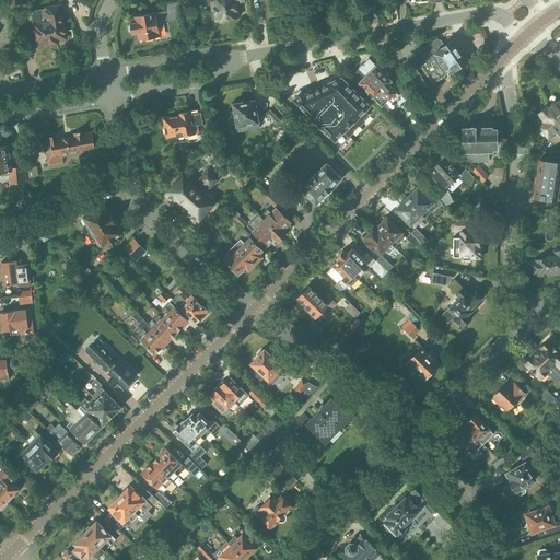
[(22,7),(20,0),(12,0),(10,0),(12,14),(18,14),(16,8),(22,7)]
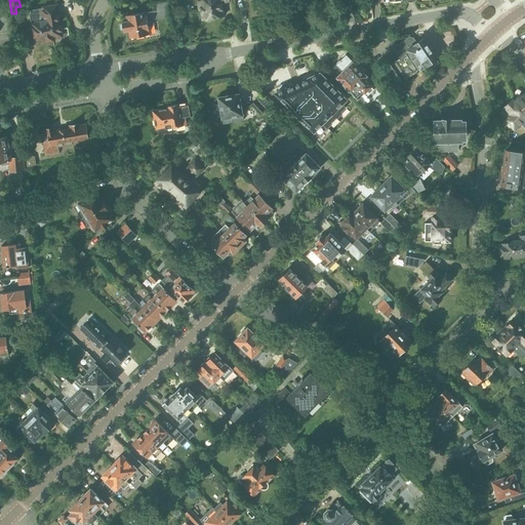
[(205,0),(198,1),(200,10),(202,10),(203,21),(205,19),(207,22),(212,21),(214,18),(224,16),(221,3),(232,1),(232,0),(205,0)]
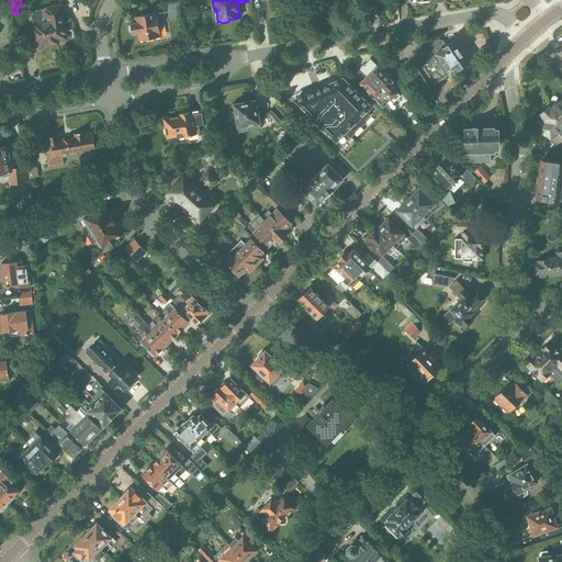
[(180,1),(166,3),(169,20),(180,18),(179,9),(181,8),(180,1)]
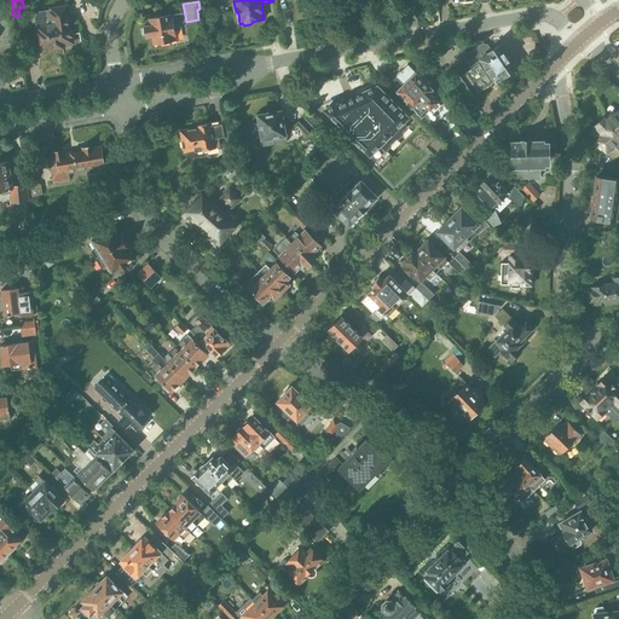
[(35,17),(40,50),(74,44),(67,7),(35,12),(35,16),(35,17)]
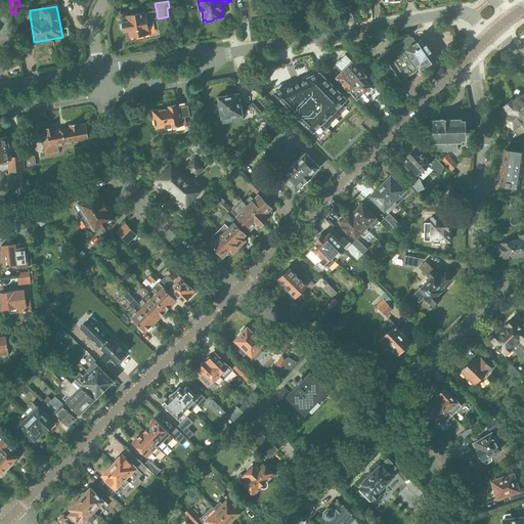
[(127,22),(122,23),(124,33),(128,32),(130,39),(134,38),(134,39),(145,37),(145,36),(149,35),(148,27),(147,26),(154,25),(151,11),(145,13),(145,12),(126,16),(127,22)]
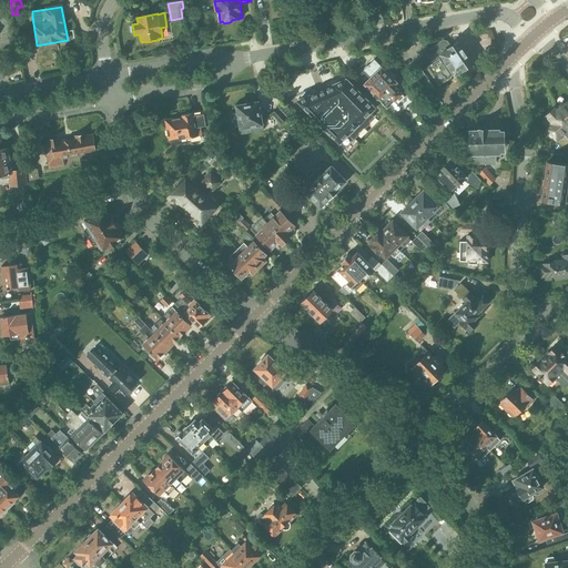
[(474,63),(458,41),(448,48),(443,40),(429,49),(425,52),(433,63),(426,67),(439,85),(455,74),(455,75),(463,70),(463,71),(464,70),(466,73),(475,68),(473,64),(474,63)]
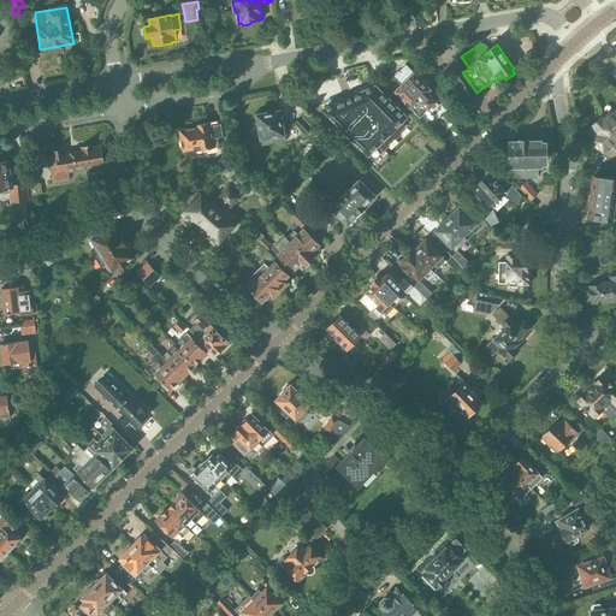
[(431,90),(427,86),(424,83),(418,76),(406,64),(395,76),(402,84),(395,92),(420,118),(428,110),(432,113),(439,106),(436,102),(437,102),(428,93),(431,90)]
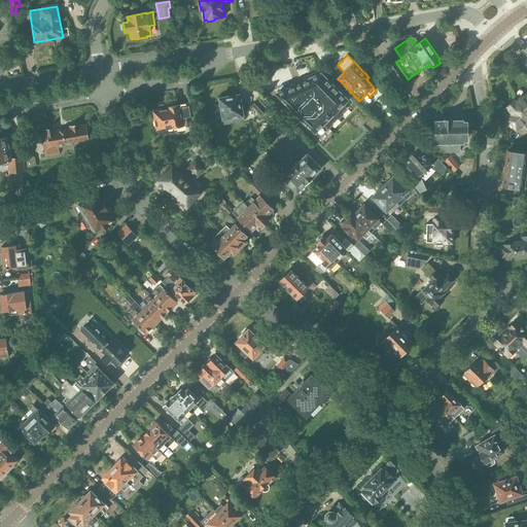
[(360,62),(357,65),(362,71),(365,68),(360,62)]
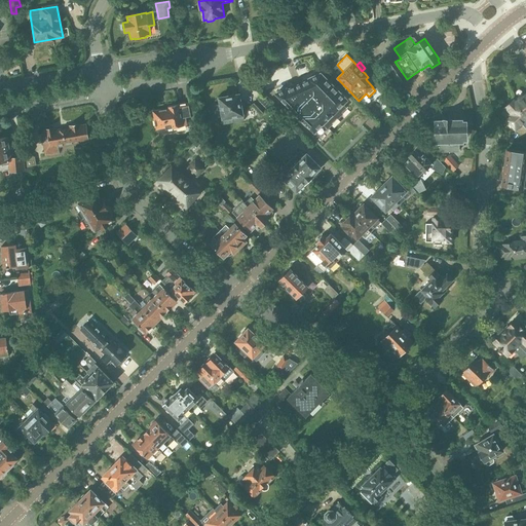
[(403,82),(390,65),(381,72),(393,88),(403,82)]
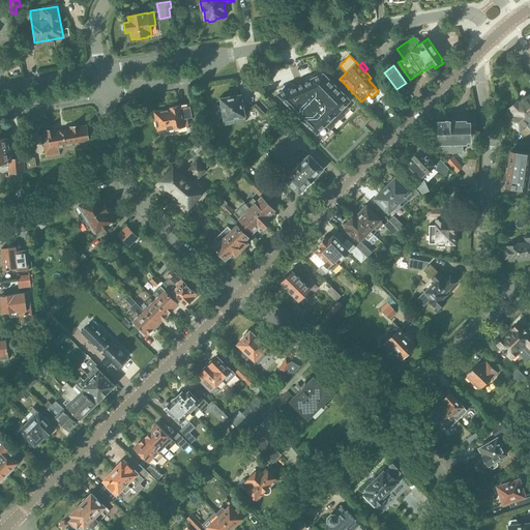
[(323,75),(278,94),(301,118),(300,119),(302,121),(303,120),(317,134),(325,124),(330,128),(351,109),(347,104),(349,100),(323,75)]
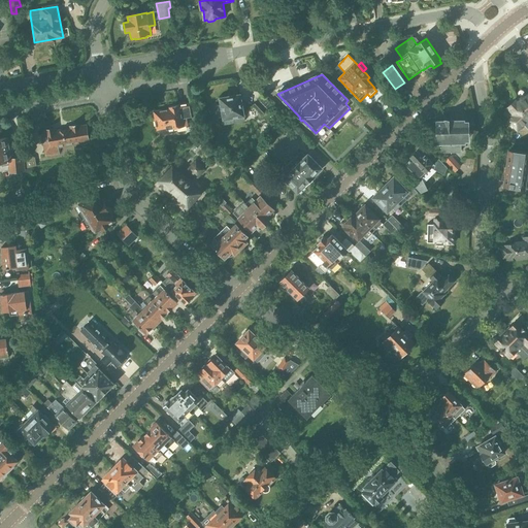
[(518,100),(527,116),(527,93),(525,96),(524,95),(519,98),(520,99),(518,100)]
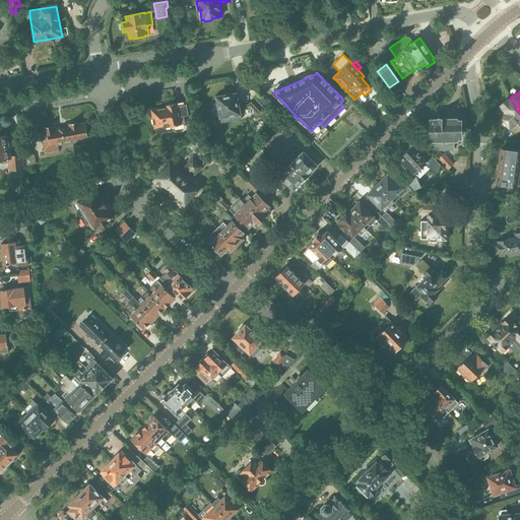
[(237,92),(216,96),(217,104),(211,105),(214,116),(219,115),(220,118),(234,116),(235,118),(241,116),(237,92)]
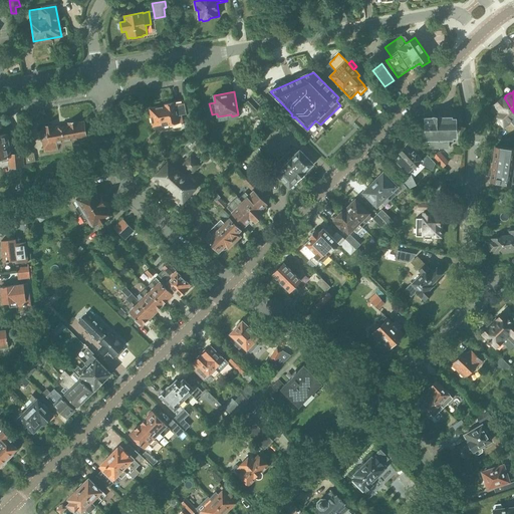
[(504,126),(513,117),(513,112),(504,97),(503,96),(492,106),(493,107),(489,111),(504,126)]
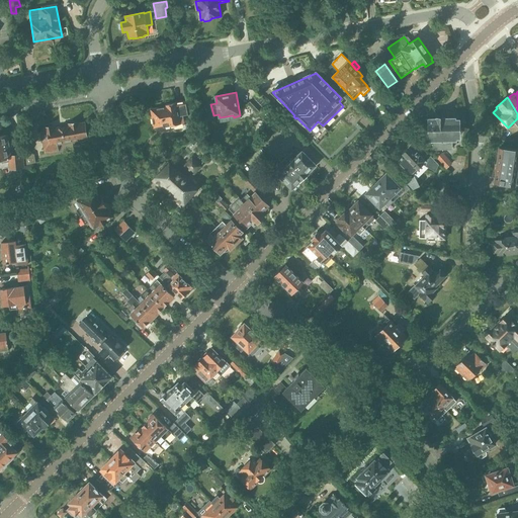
[(257,113),(261,108),(252,99),(248,103),(257,113)]
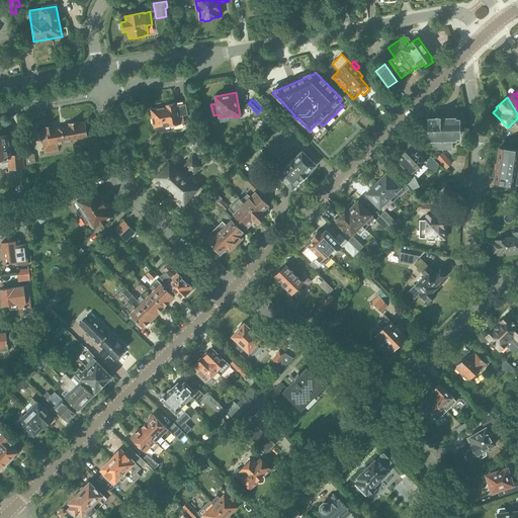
[(166,107),(152,110),(154,117),(153,119),(154,123),(155,125),(155,126),(156,126),(157,133),(172,130),(172,125),(184,123),(183,115),(190,114),(188,100),(175,102),(175,103),(166,105),(166,107)]
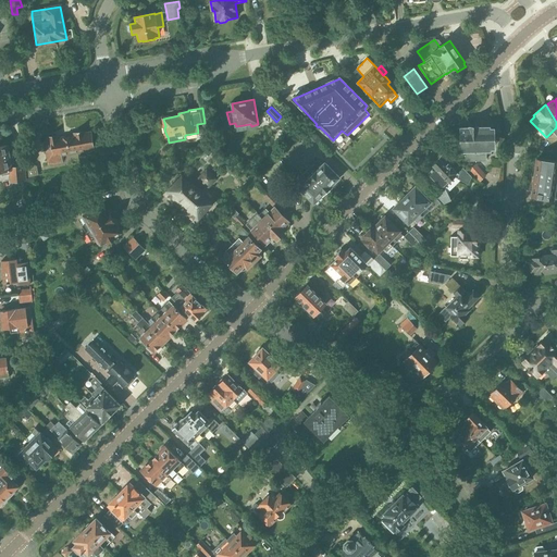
[(494,148),(493,130),(489,130),(489,128),(479,128),(479,127),(470,127),(470,128),(457,128),(458,140),(462,140),(462,151),(466,151),(466,161),(486,160),(486,150),(490,150),(490,148),(494,148)]
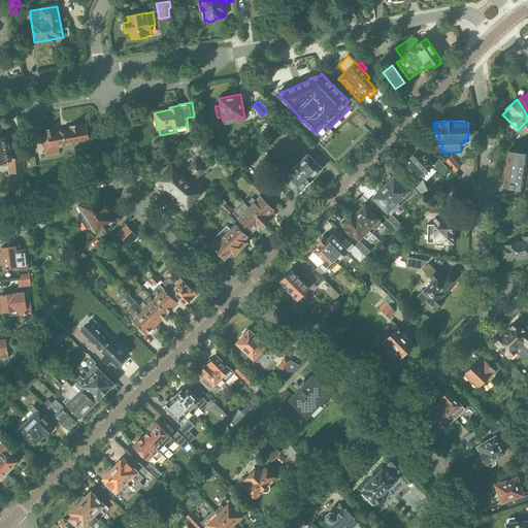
[(299,134),(288,124),(283,128),(294,139),(297,137),(299,134)]
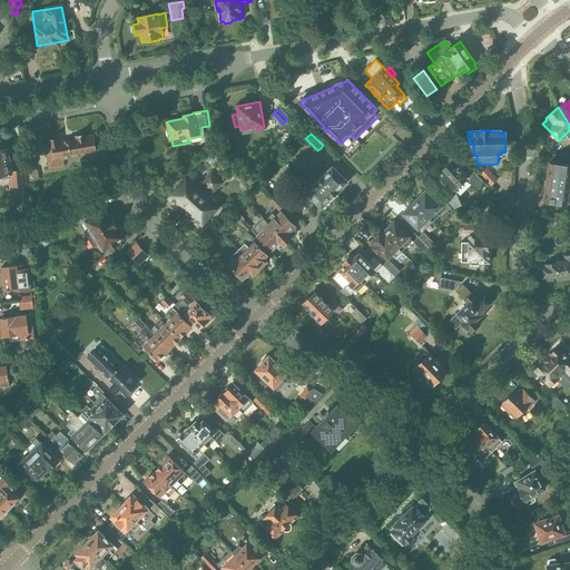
[(51,157),(52,167),(65,165),(64,158),(97,153),(94,136),(87,137),(86,135),(82,135),(80,135),(80,136),(76,136),(77,139),(60,141),(59,138),(48,140),(49,145),(46,145),(48,157),(51,157)]
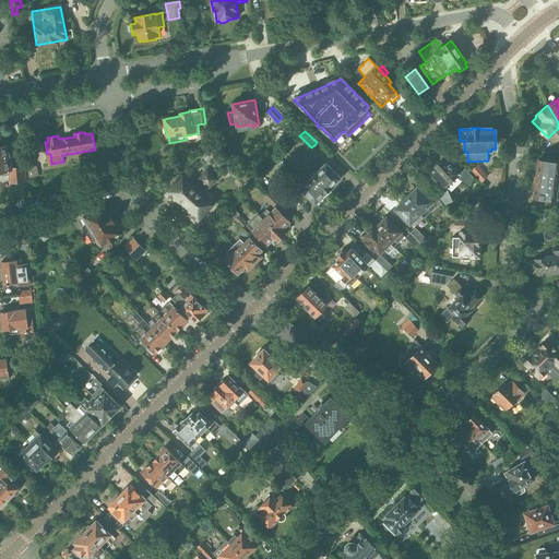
[(16,161),(13,162),(12,154),(9,154),(7,145),(0,145),(0,170),(1,171),(2,176),(11,175),(11,181),(27,180),(26,178),(25,164),(25,159),(16,161)]
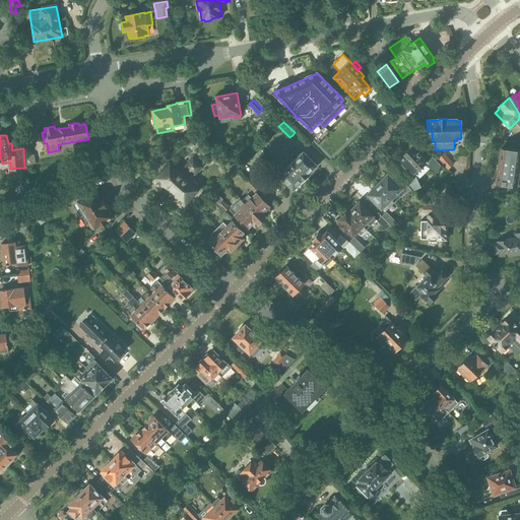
[(297,148),(293,153),(282,164),(287,168),(279,176),(294,190),(317,166),(303,151),(302,153),(297,148)]
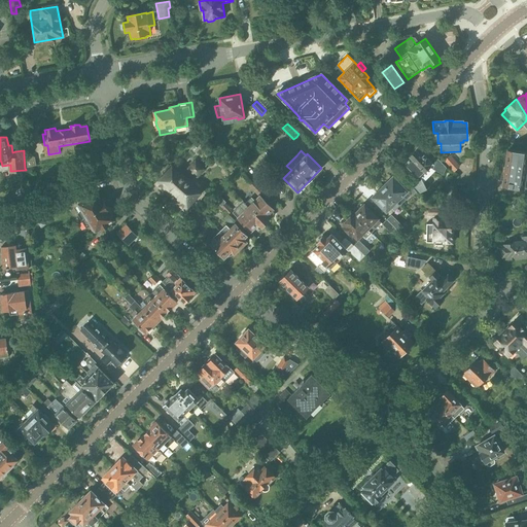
[(421,179),(411,183),(420,194),(427,189),(423,181),(425,180),(430,175),(433,169),(444,174),(447,168),(438,159),(433,167),(430,165),(432,163),(426,156),(427,156),(424,153),(422,156),(417,150),(410,156),(412,159),(405,165),(407,166),(403,168),(409,172),(411,170),(418,177),(420,176),(421,179)]
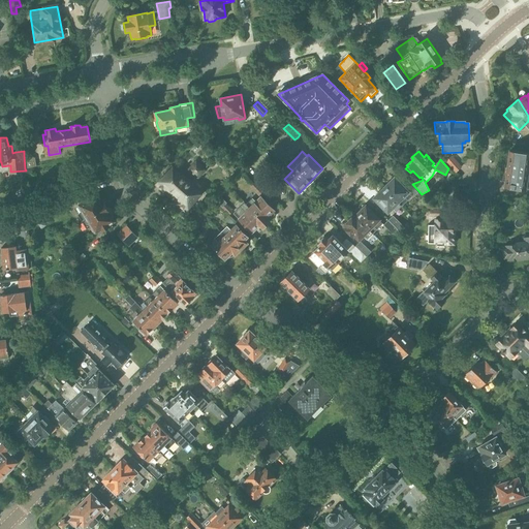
[(505,185),(527,189),(528,170),(528,153),(509,151),(505,185)]
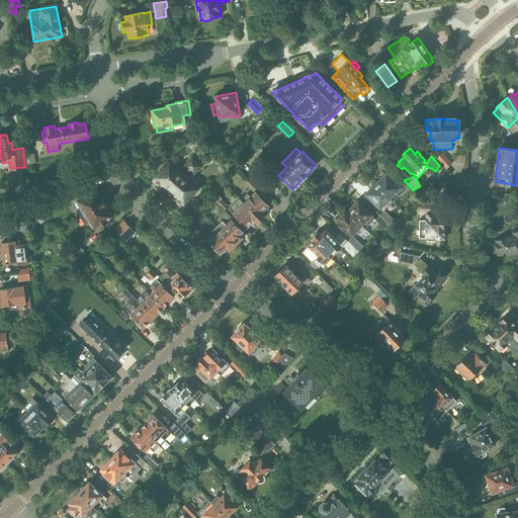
[(29,151),(23,152),(24,165),(32,164),(35,163),(34,155),(29,151)]
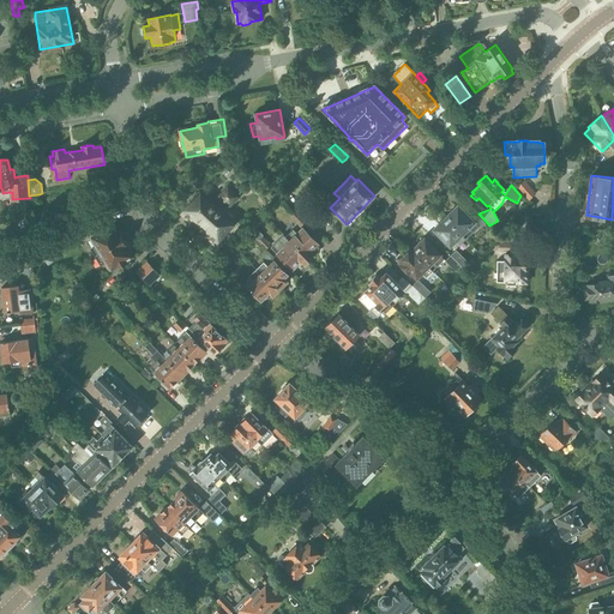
[(518,187),(529,200),(535,194),(524,181),(518,187)]
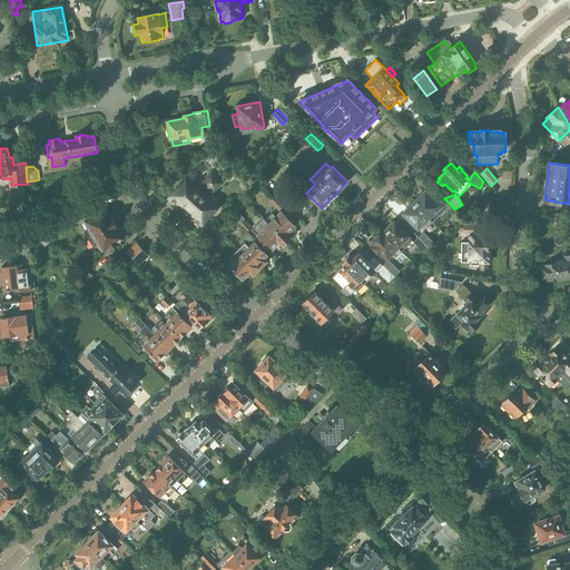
[(205,184),(209,187),(216,179),(213,175),(205,184)]
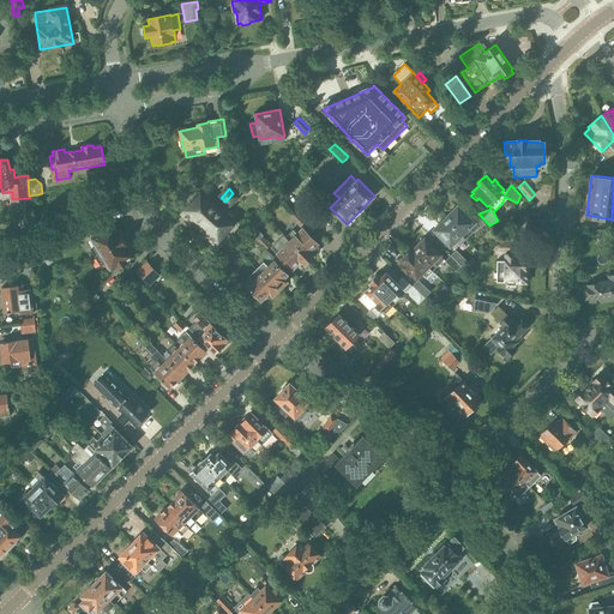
[(239,198),(234,193),(233,193),(226,202),(230,206),(239,198)]
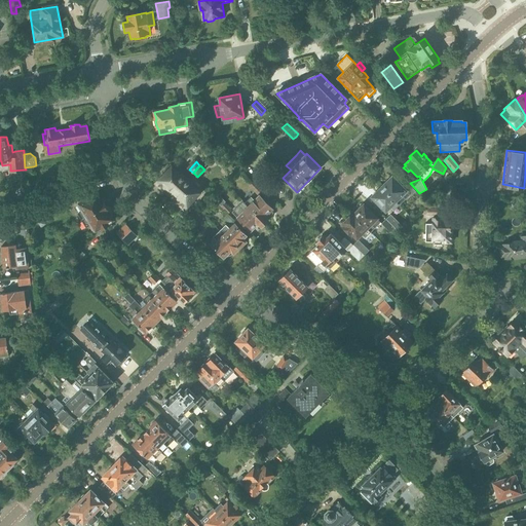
[(165,189),(172,194),(188,178),(182,172),(180,174),(172,167),(157,183),(164,190),(165,189)]
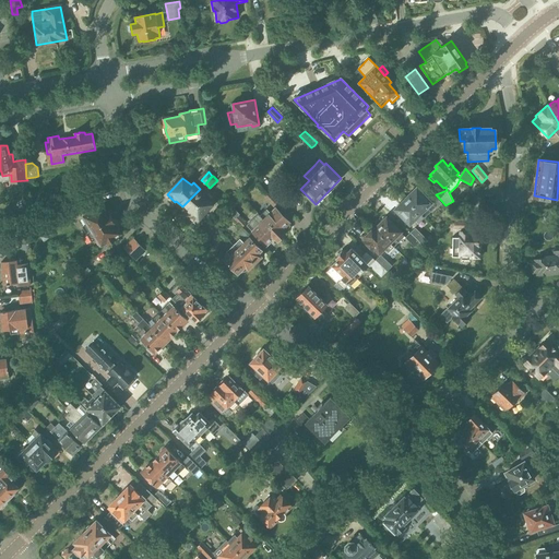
[(406,199),(425,218),(431,212),(428,209),(432,203),(417,187),(406,199)]
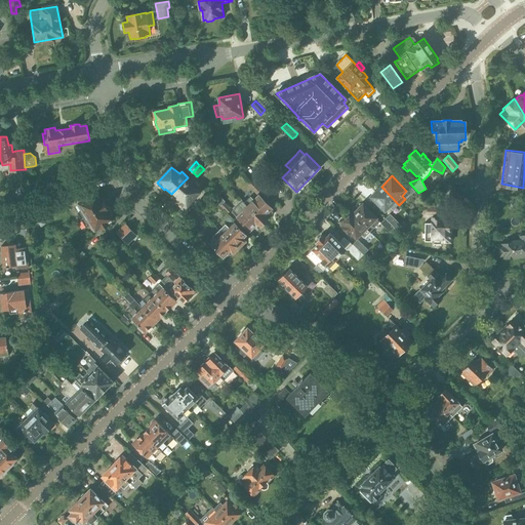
[(188,177),(171,194),(178,200),(176,202),(184,208),(199,192),(192,186),(194,183),(188,177)]
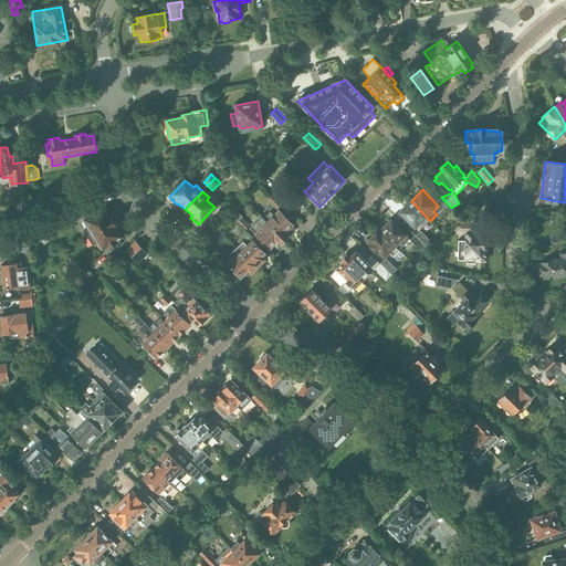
[(273,195),(268,200),(278,210),(283,203),(273,195)]
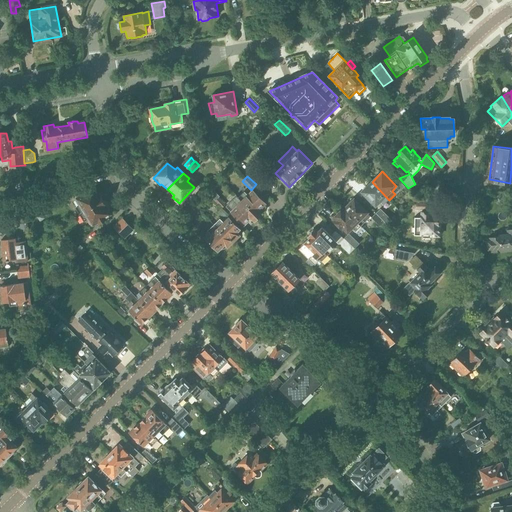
[(444,182),(436,180),(434,197),(442,198),(444,182)]
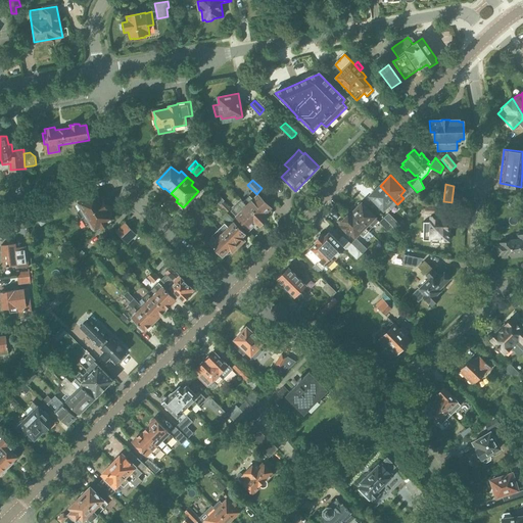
[(397,204),(380,186),(369,196),(383,210),(388,206),(391,209),(397,204)]
